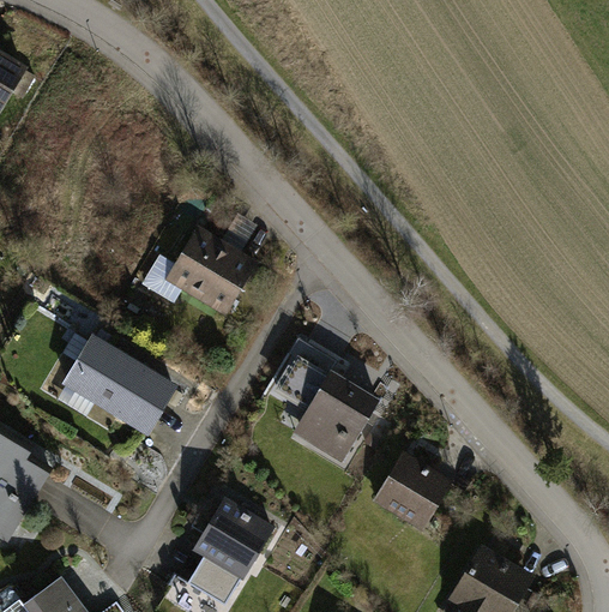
[(0,95),(4,97),(19,71),(0,59),(0,95)]
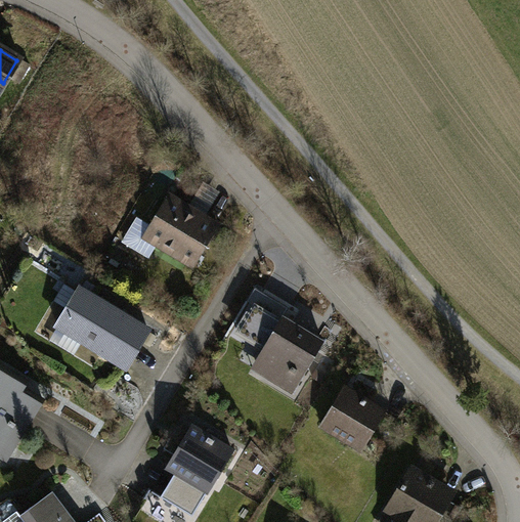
[(201,184),(185,210),(200,219),(215,193),(201,184)]
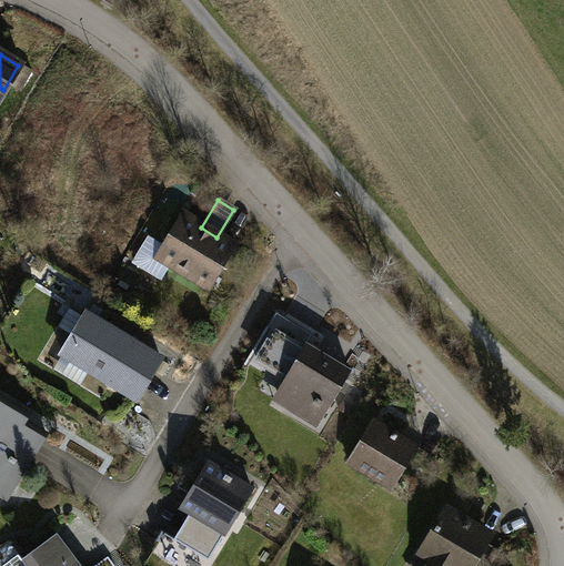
[(168,268),(205,291),(232,246),(217,238),(201,228),(179,214),(159,248),(144,239),(131,260),(132,266),(154,280),(161,278),(168,268)]
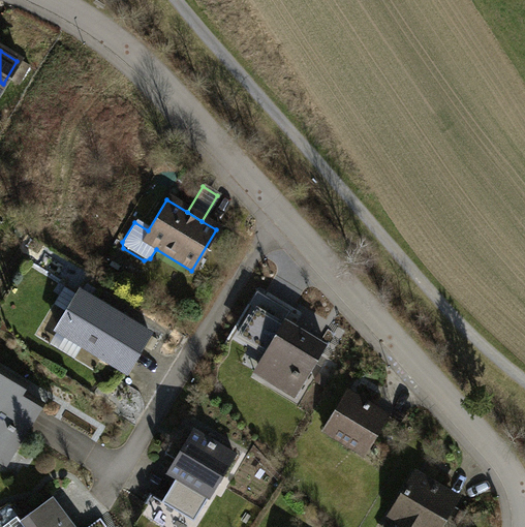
[(54,330),(124,372),(146,336),(76,293),(54,330)]
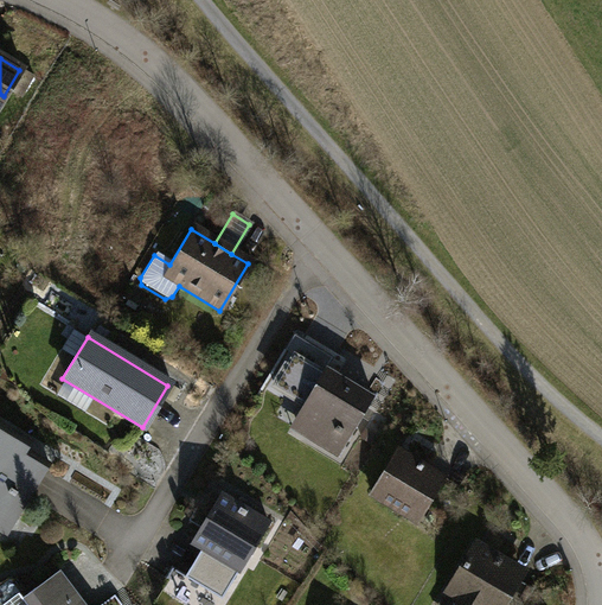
[(339,349),(325,374),(359,394),(375,370),(362,362),(350,382),(335,374),(347,354),(339,349)]
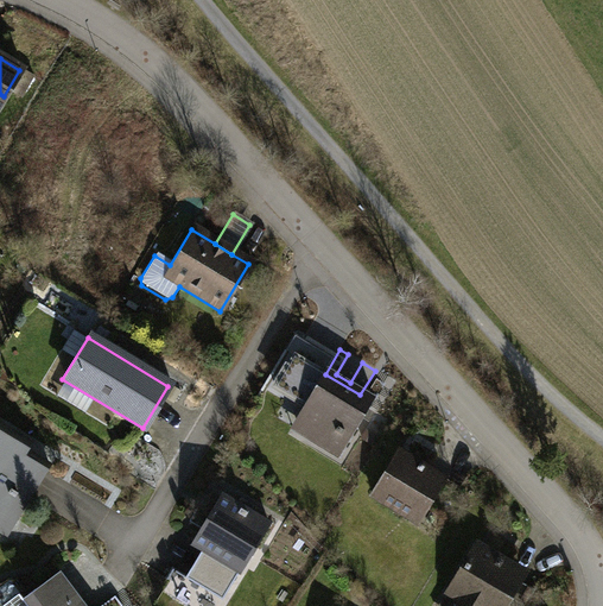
[(296,434),(336,458),(370,401),(360,395),(325,374),(322,372),(321,373),(290,354),(271,387),(310,411),(296,434)]
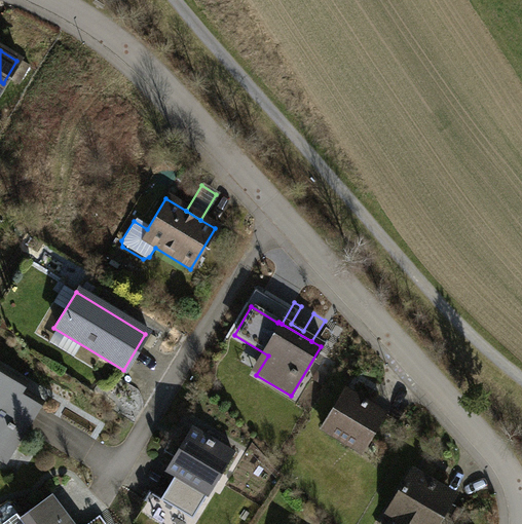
[(0,445),(11,451),(39,405),(20,393),(24,386),(0,372),(0,445)]
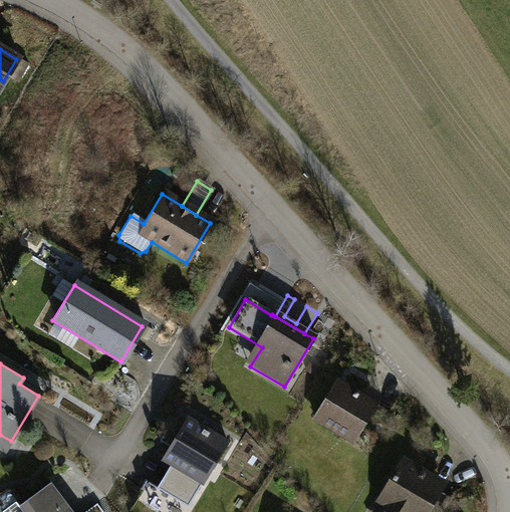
[(333,381),(311,419),(342,438),(349,426),(358,431),(373,406),(333,381)]
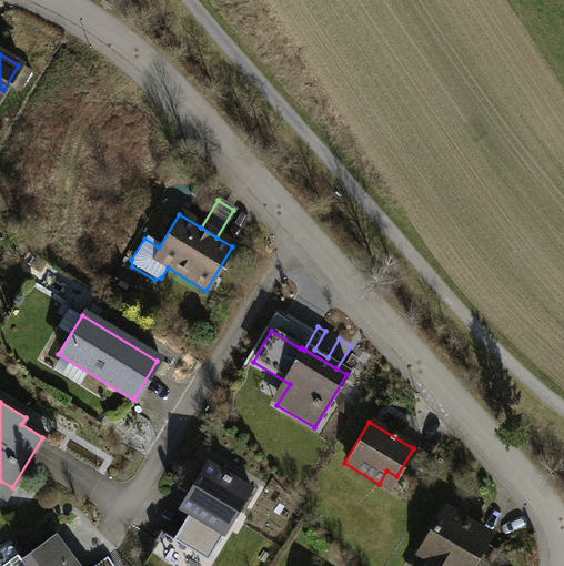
[(178,507),(211,528),(219,515),(230,521),(248,491),(203,465),(178,507)]
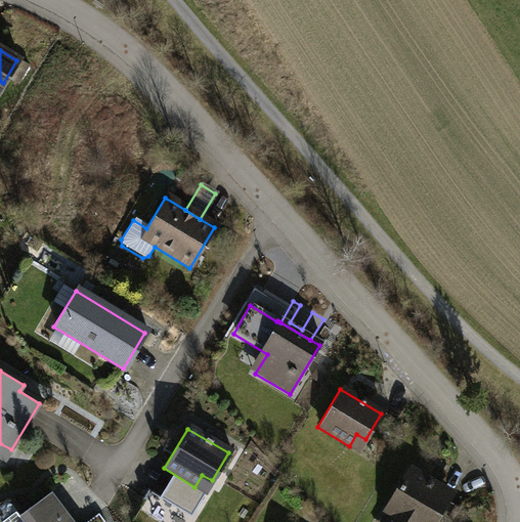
[(406,472),(384,509),(394,515),(389,521),(427,521),(444,495),(406,472)]
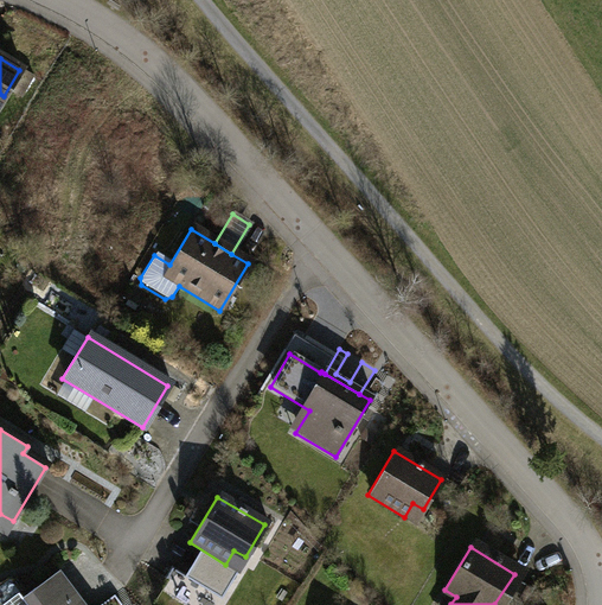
[(69,588),(56,572),(19,599),(15,594),(1,604),(71,604),(63,592),(69,588)]
